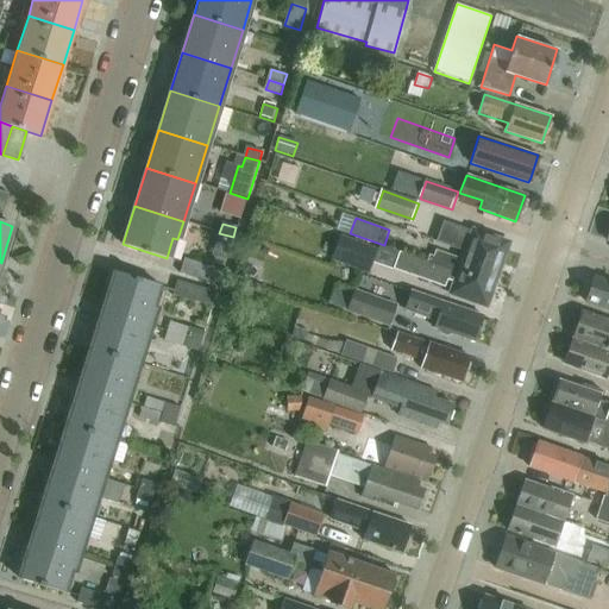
[(443,243),(464,251),(501,265),(507,249),(504,248),(506,243),(472,230),(468,242),(446,233),(443,243)]
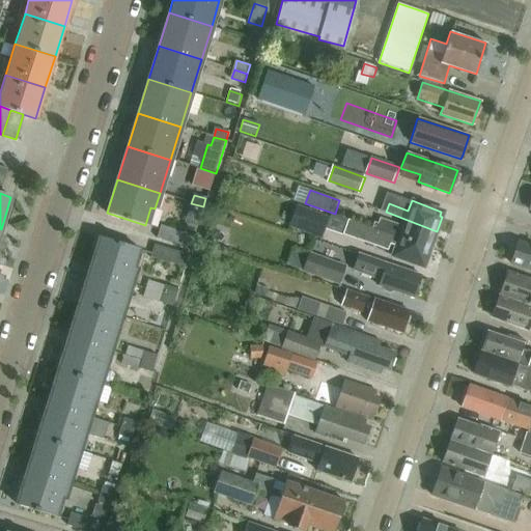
[(203,206),(191,203),(185,223),(187,224),(185,229),(195,232),(203,206)]
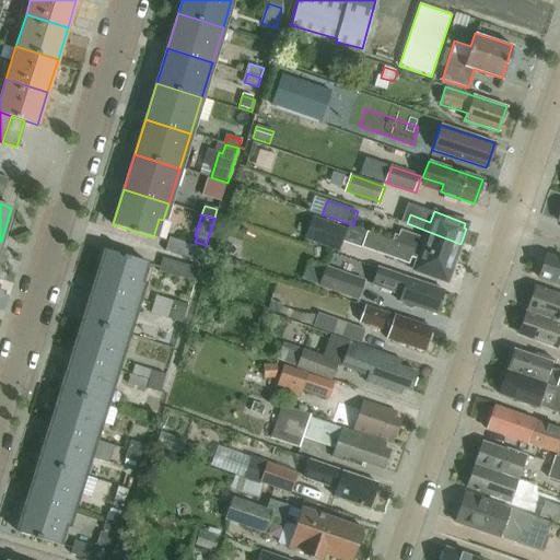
[(348,233),(314,221),(307,240),(341,252),(348,233)]
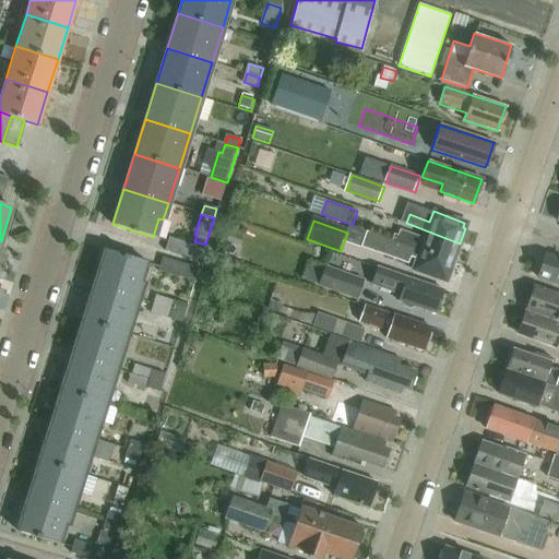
[(453,262),(460,244),(426,230),(423,241),(401,234),(400,238),(394,236),(393,239),(400,241),(453,262)]
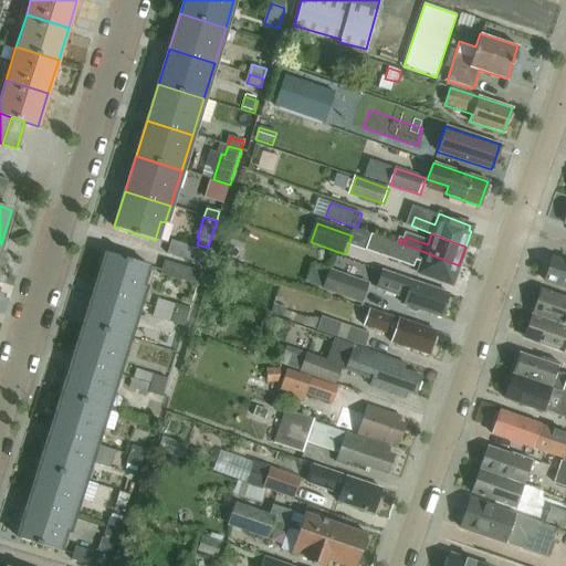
[(405,244),(398,242),(397,244),(371,236),(366,251),(413,269),(417,261),(421,262),(418,273),(449,283),(451,278),(453,279),(459,265),(405,244)]
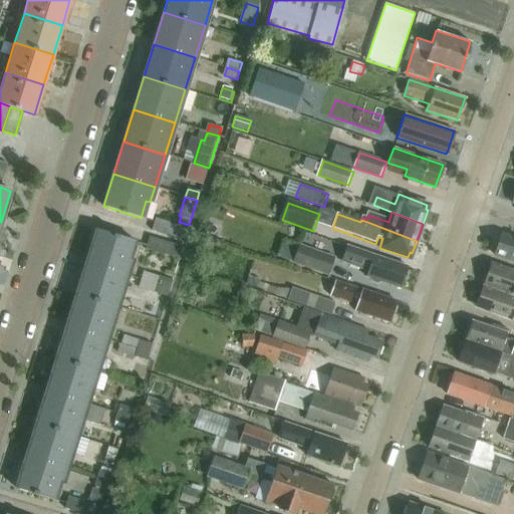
[(188,228),(156,217),(152,230),(184,240),(188,228)]
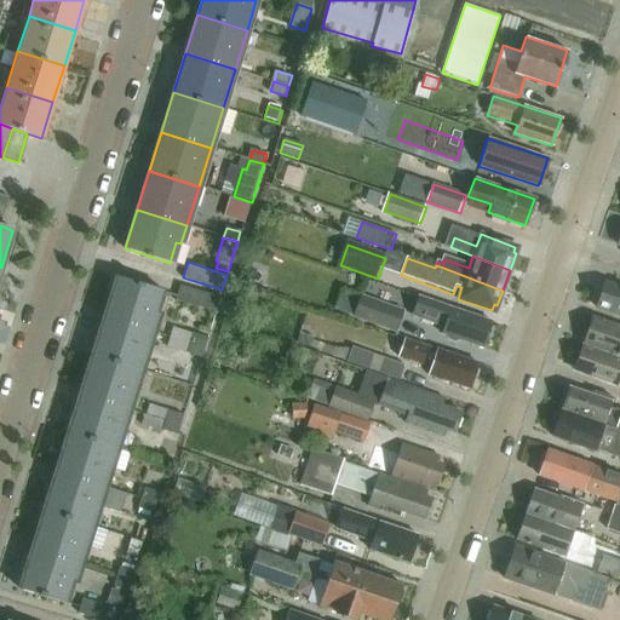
[(115,276),(103,315),(154,331),(159,311),(154,310),(160,290),(115,276)]
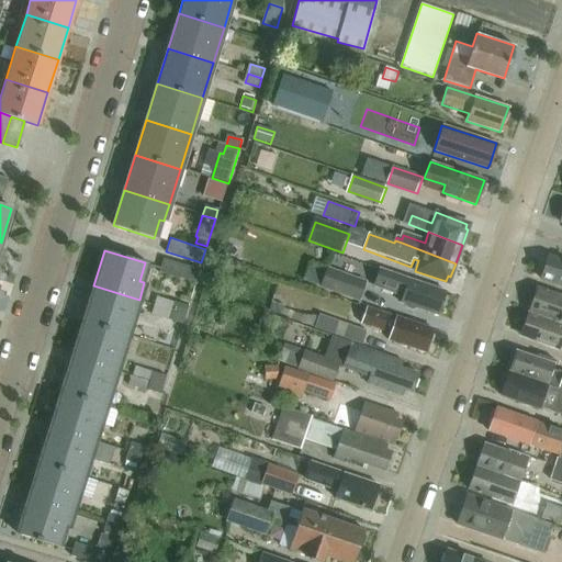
[(199,269),(163,258),(159,271),(194,282),(199,269)]
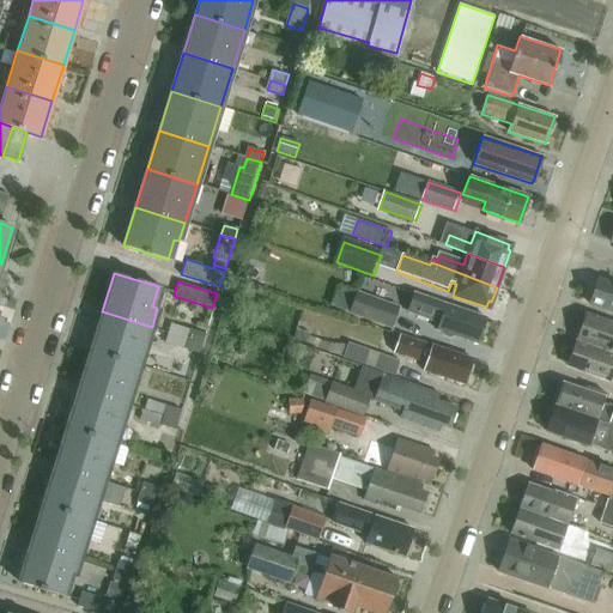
[(612,285),(600,281),(592,307),(612,314),(612,285)]
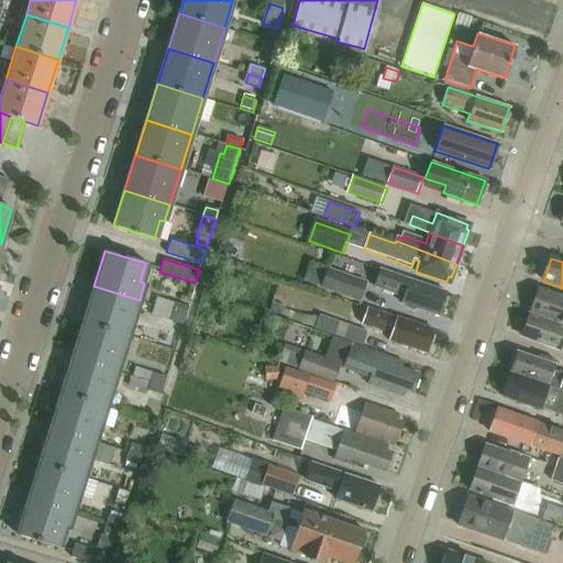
[(370,283),(330,268),(323,287),(363,301),(370,283)]
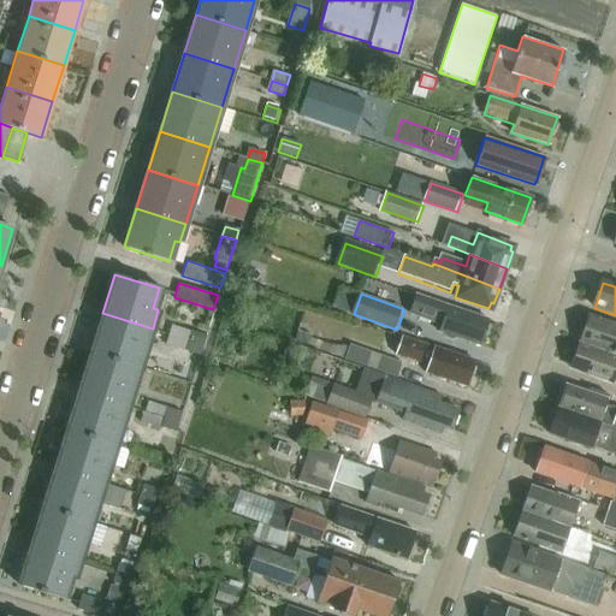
[(479,344),(487,320),(448,306),(448,307),(415,296),(409,313),(440,325),(439,331),(479,344)]
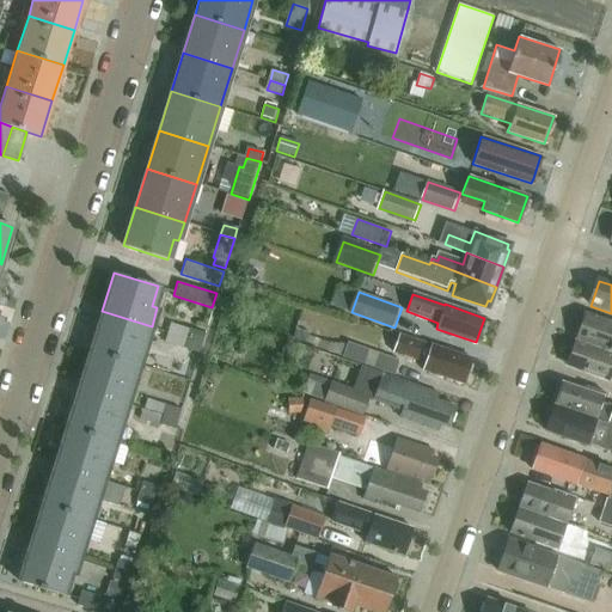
[(102,311),(90,349),(140,365),(152,326),(102,311)]
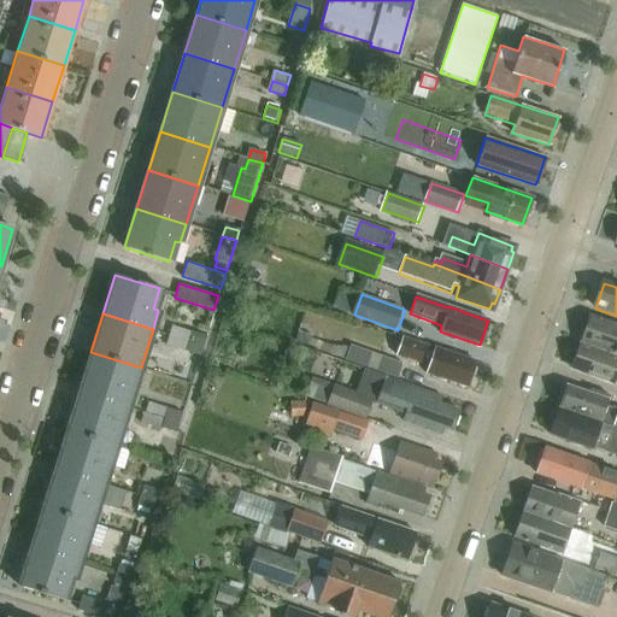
[(616,328),(593,319),(583,344),(616,356),(616,328)]
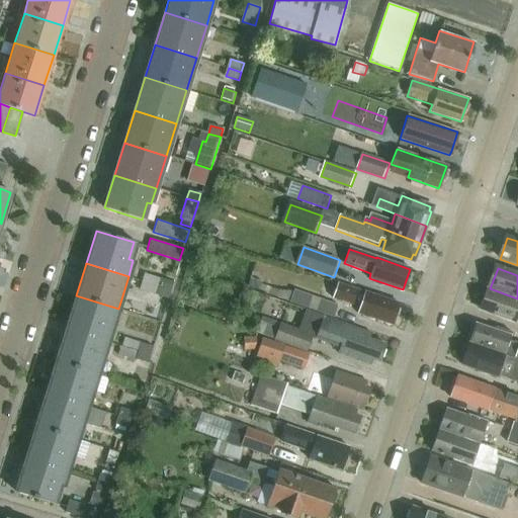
[(173,283),(145,274),(143,282),(171,290),(173,283)]
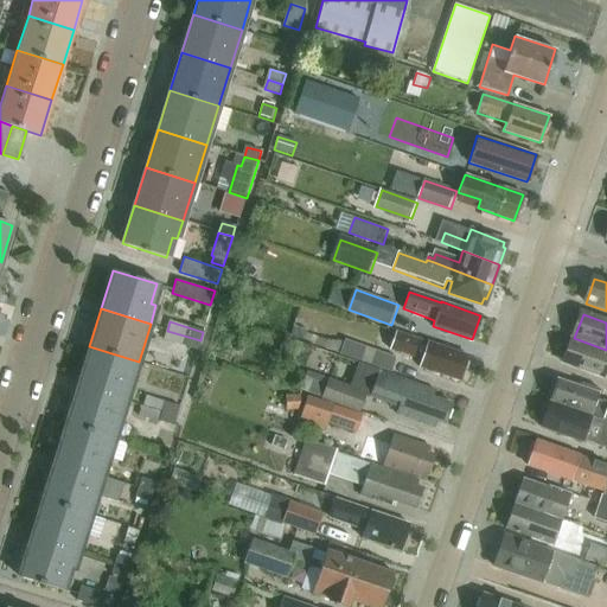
[(294,327),(291,337),(305,342),(305,340),(307,334),(307,332),(294,327)]
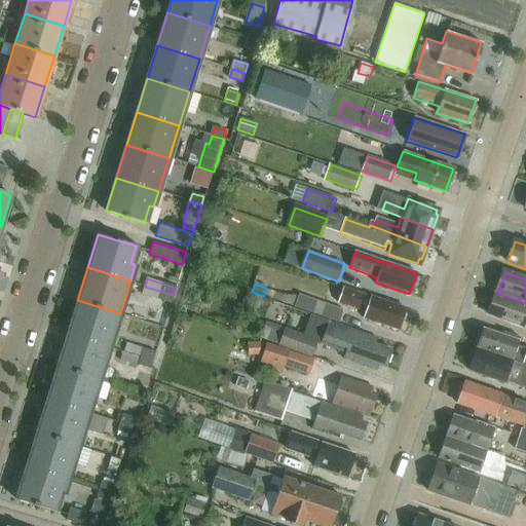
[(142,294),(172,303),(174,295),(145,287),(142,294)]
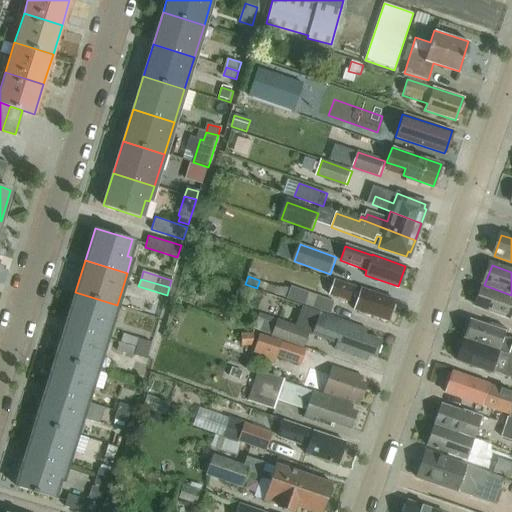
[(386,320),(393,300),(360,288),(359,290),(333,280),(328,294),(354,304),(353,308),(386,320)]
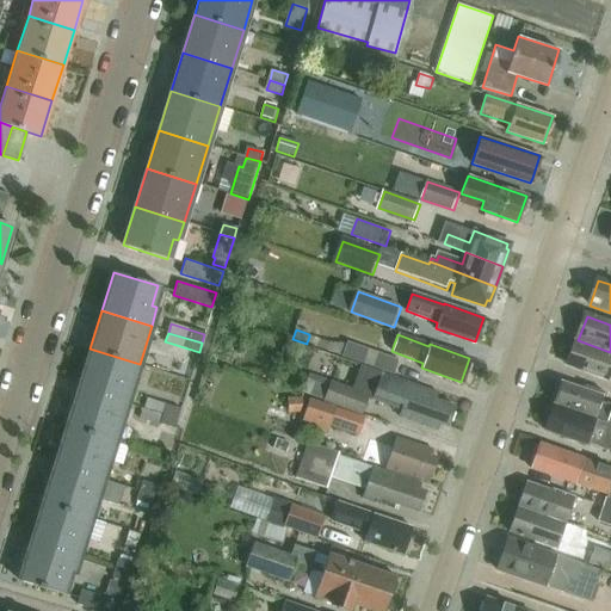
[(400,360),(349,341),(343,357),(395,375),(400,360)]
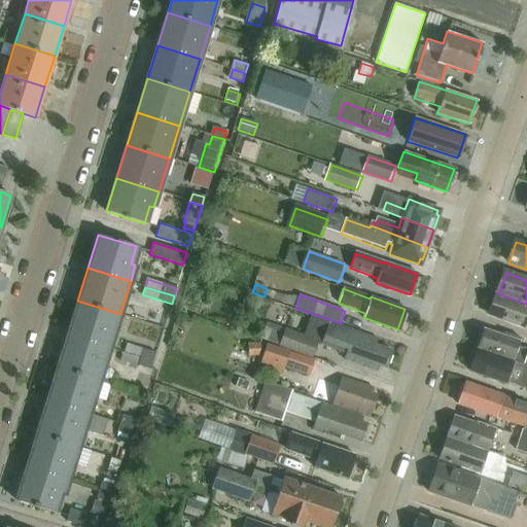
[(526,306),(497,296),(490,318),(526,330),(526,325),(526,306)]
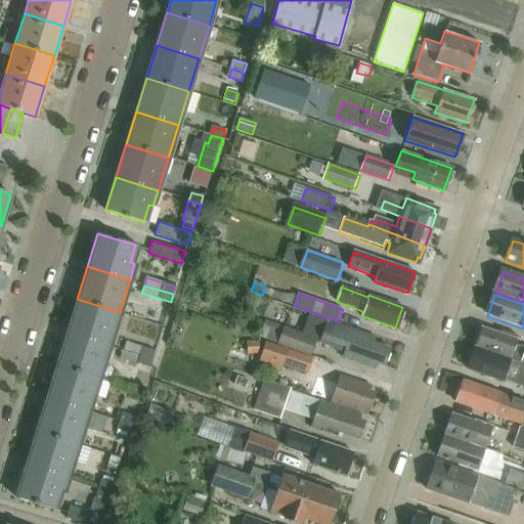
[(77,299),(67,332),(110,345),(120,312),(77,299)]
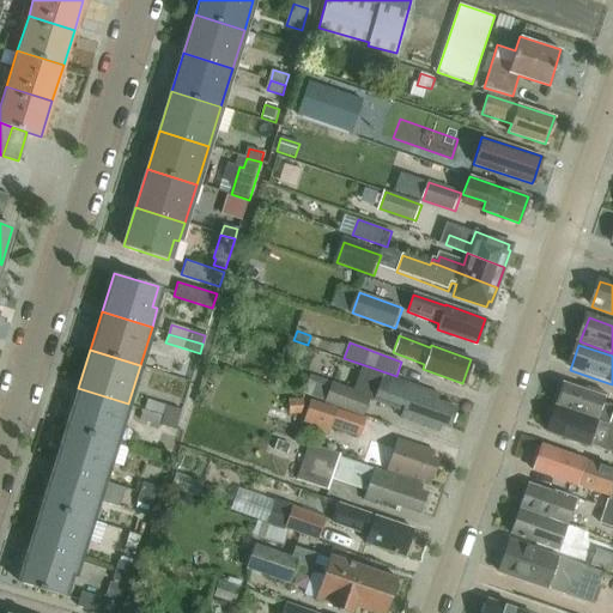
[(448,428),(454,407),(436,401),(438,395),(382,375),(377,393),(404,401),(399,417),(428,428),(429,420),(448,428)]
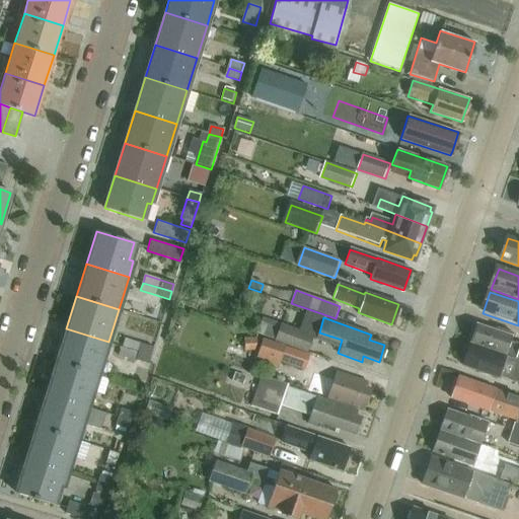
[(277,342),(309,353),(314,340),(262,321),(258,334),(278,340),(277,342)]
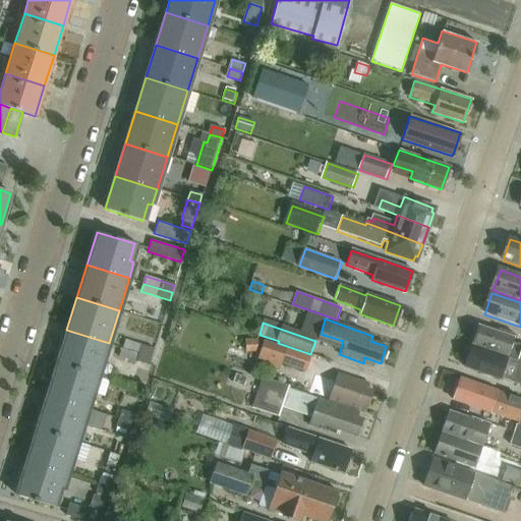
[(520,361),(520,346),(514,344),(516,337),(501,331),(500,334),(479,328),(473,345),(520,361)]
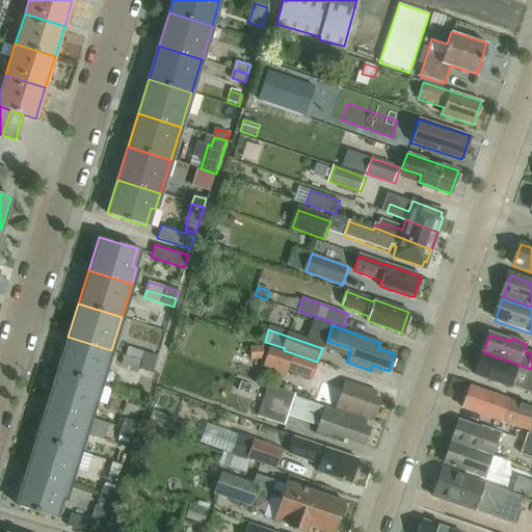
[(68,337),(57,371),(100,384),(111,350),(68,337)]
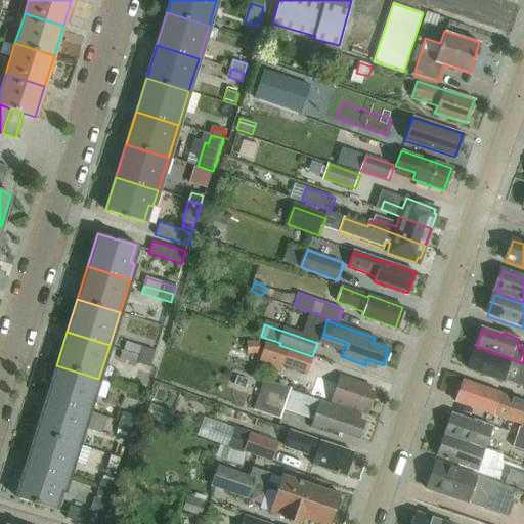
[(126,342),(123,350),(151,359),(155,351),(126,342)]
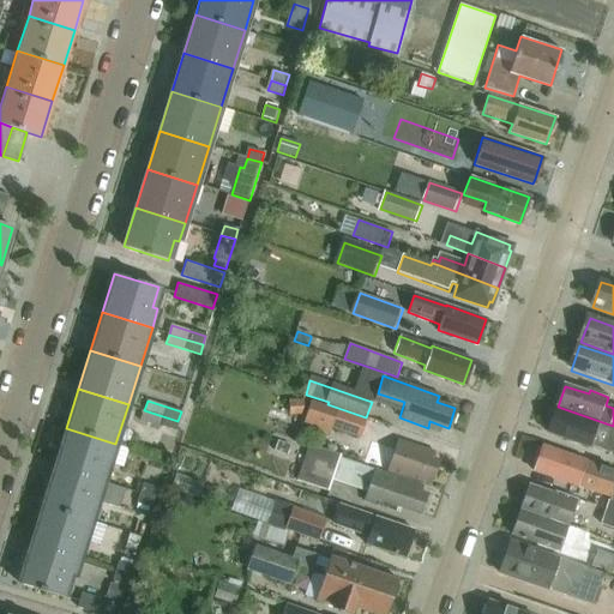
[(307,415),(306,401),(290,402),(290,416),(307,415)]
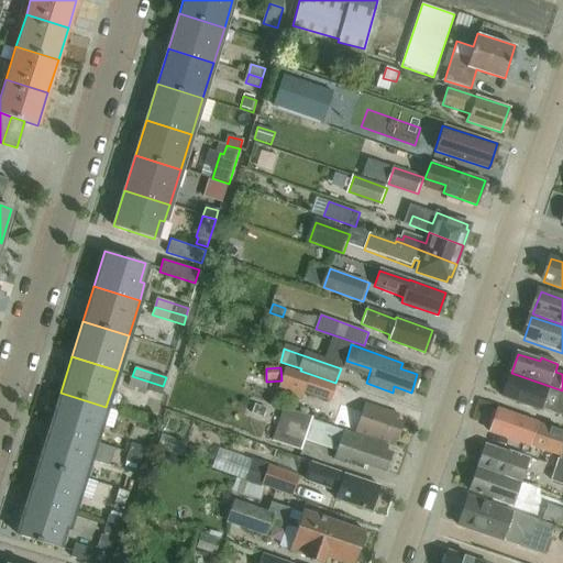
[(335,383),(335,385),(286,368),(278,392),(300,399),(304,392),(352,408),(357,390),(335,383)]
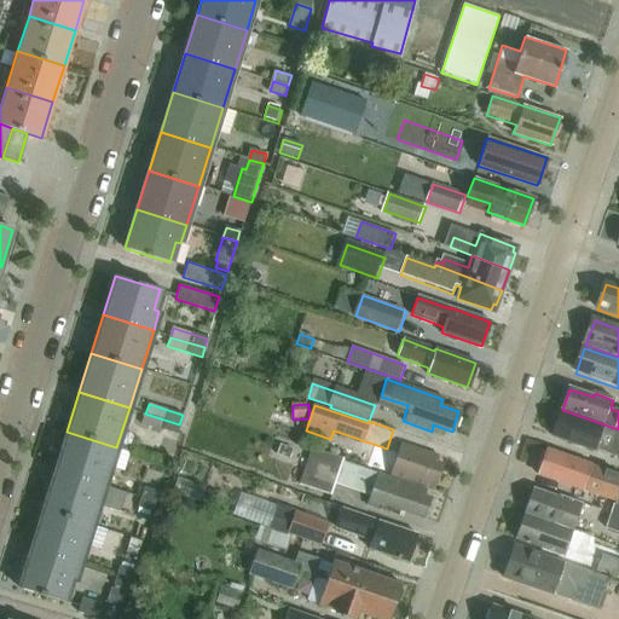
[(179,424),(145,414),(142,423),(177,434),(179,424)]
